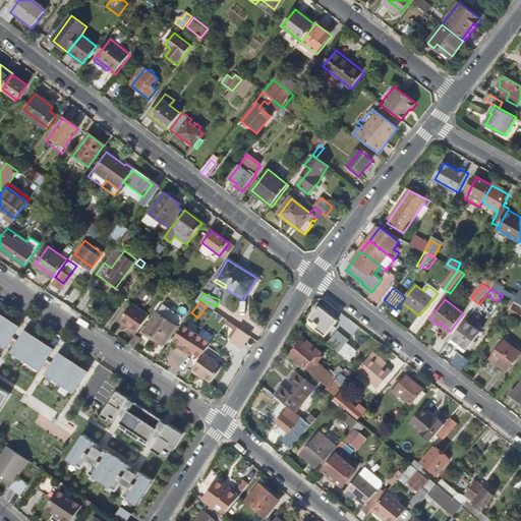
[(148,315),(131,303),(118,322),(128,329),(126,330),(133,335),(148,315)]
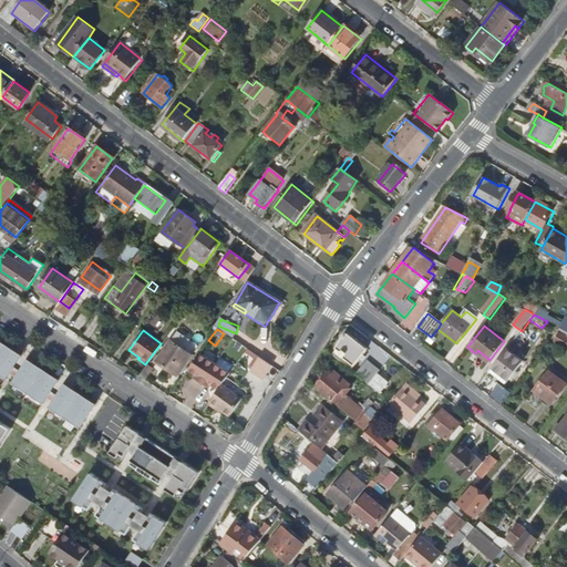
[(368,349),(351,336),(348,337),(338,349),(340,351),(339,353),(354,366),(368,349)]
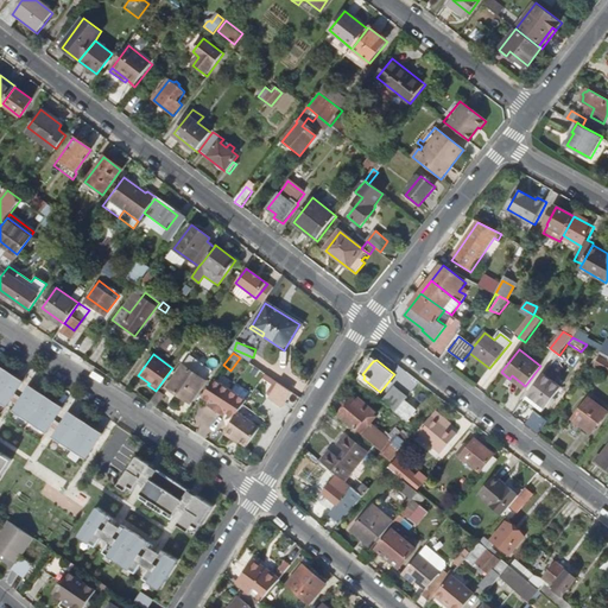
[(607,374),(607,360),(607,362),(601,360),(596,368),(607,374)]
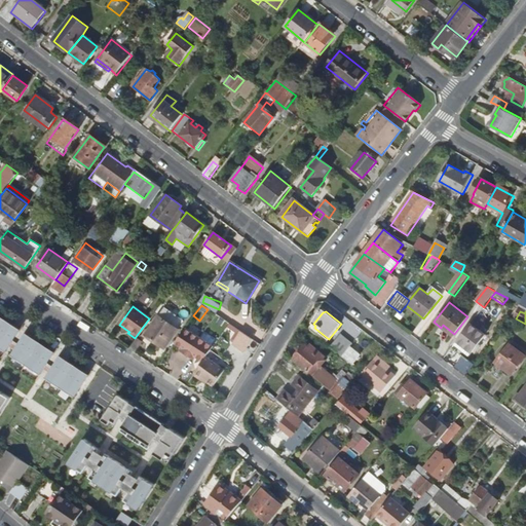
[(0,346),(4,349),(19,327),(0,314),(0,346)]
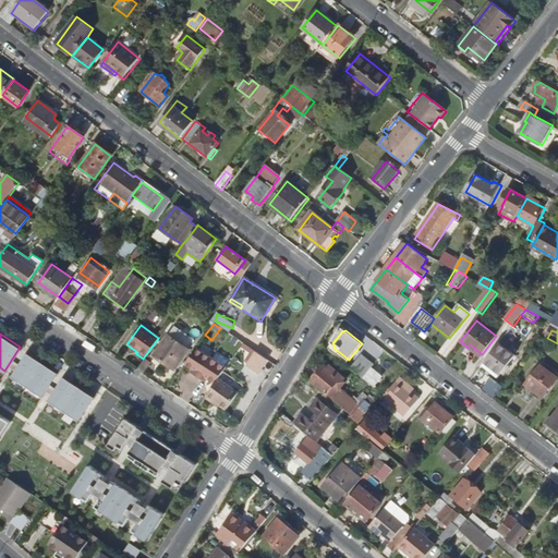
[(187,349),(167,335),(153,354),(173,370),(187,349)]
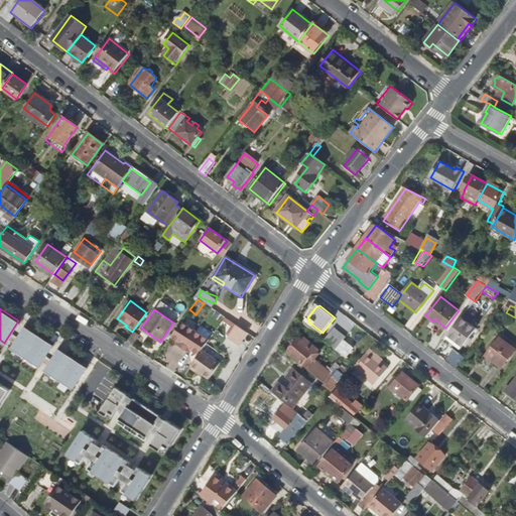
[(236,327),(225,317),(217,329),(229,338),(236,327)]
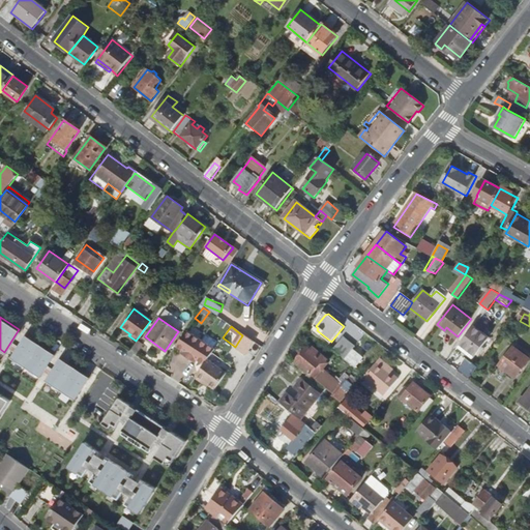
[(457,339),(458,336),(446,327),(444,330),(457,339)]
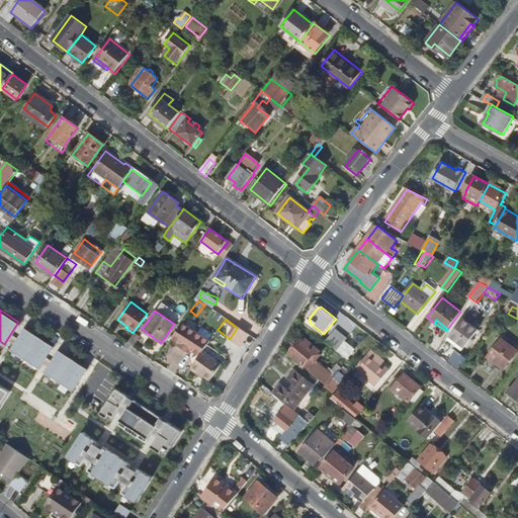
[(478,332),(463,320),(446,342),(461,353),(478,332)]
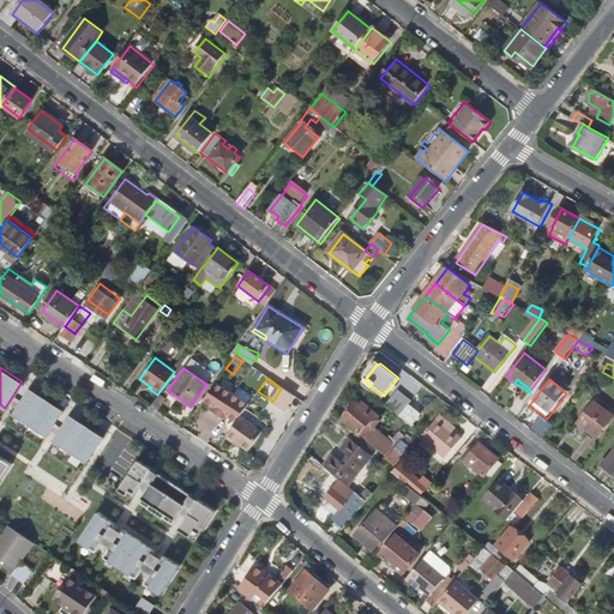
[(232,395),(215,384),(203,401),(210,407),(218,411),(232,395)]
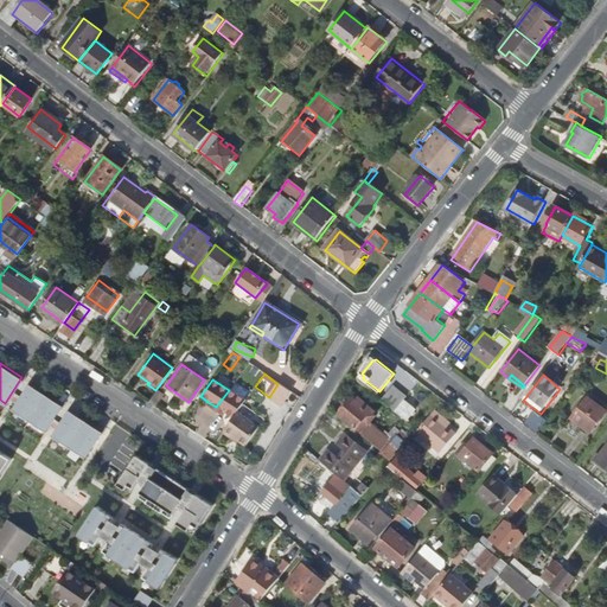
[(45,430),(62,404),(30,382),(12,408),(45,430)]
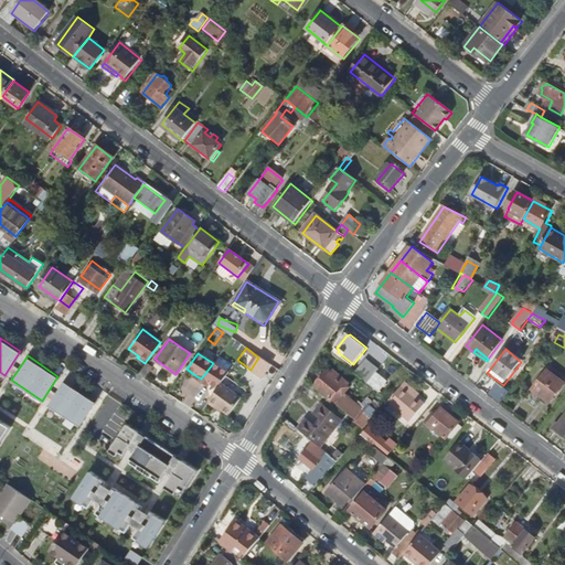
[(366,360),(355,373),(381,394),(385,390),(372,379),(379,370),(366,360)]
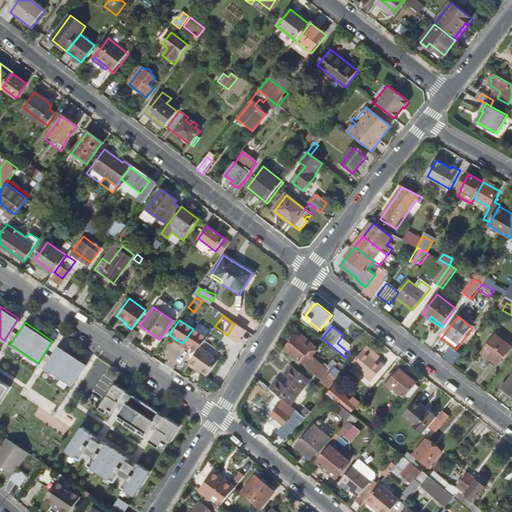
[(206,338),(193,329),(182,343),(189,348),(196,352),(206,338)]
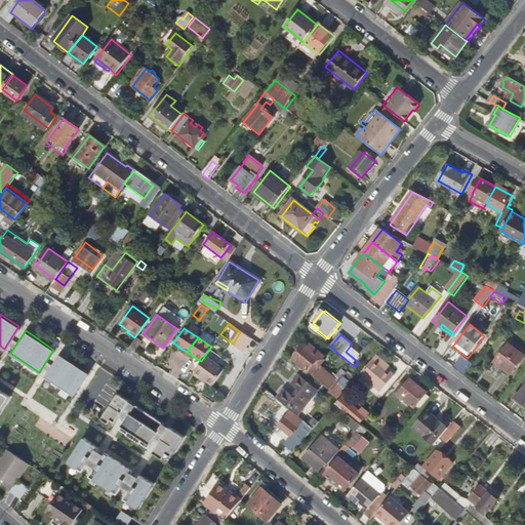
[(313,375),(325,360),(324,359),(325,357),(316,349),(314,350),(307,345),(293,360),(313,375)]
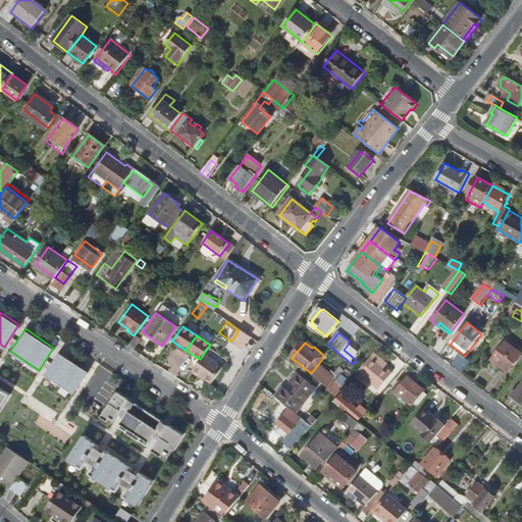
[(498,364),(508,372),(521,355),(507,343),(492,360),(498,364)]
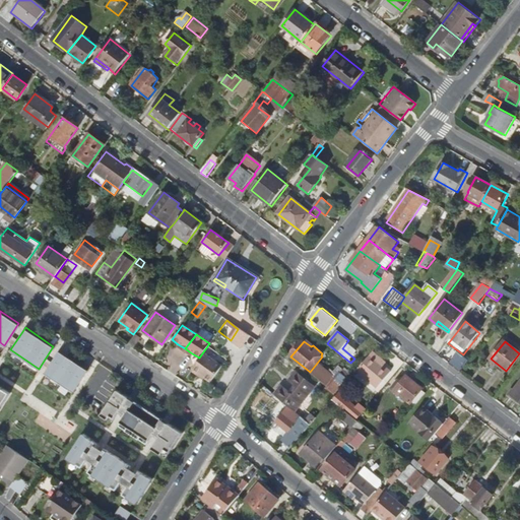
[(73,392),(88,370),(60,350),(45,373),(73,392)]
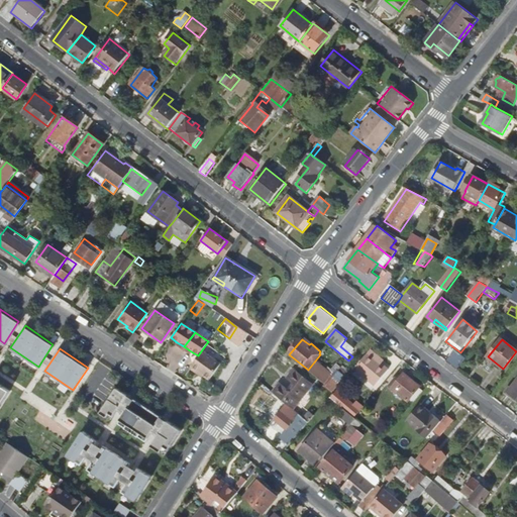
[(220,364),(201,350),(198,355),(189,369),(196,374),(197,372),(208,380),(220,364)]
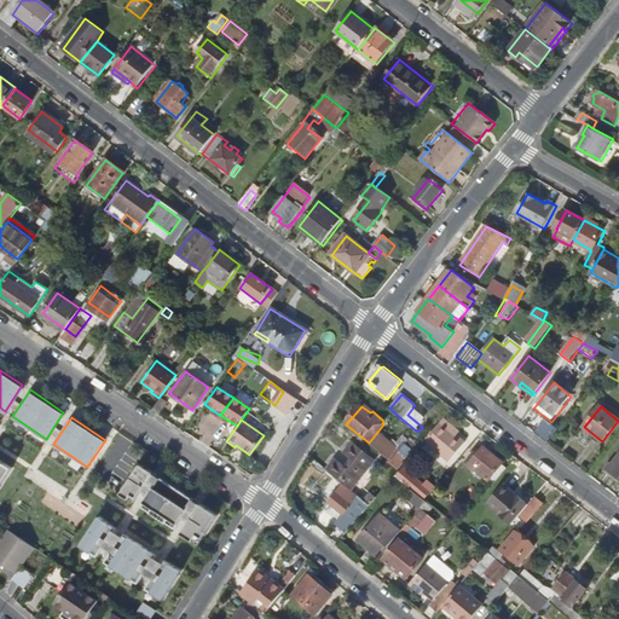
[(458,431),(444,420),(440,423),(456,435),(458,431)]
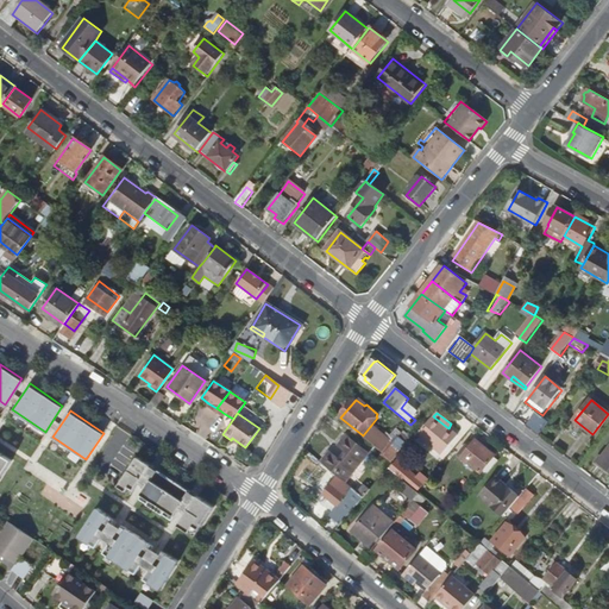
[(449,428),(433,416),(420,432),(418,435),(441,456),(457,435),(449,428)]
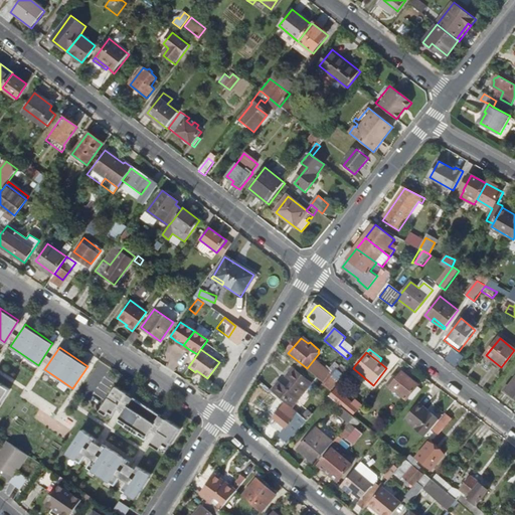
[(498,371),(501,367),(491,359),(488,363),(498,371)]
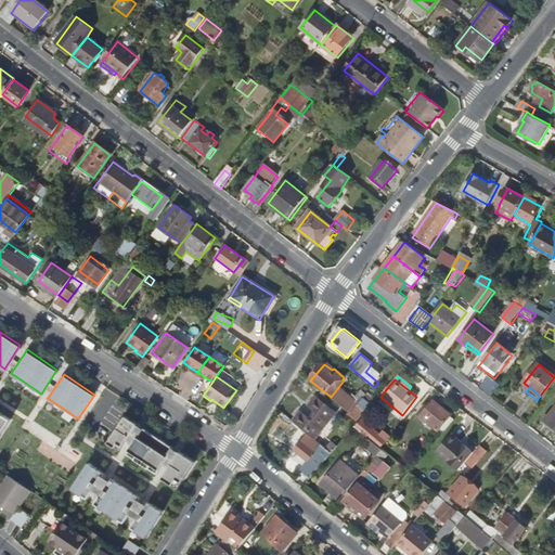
[(300,413),(293,423),(309,435),(317,441),(337,415),(315,398),(310,407),(319,415),(312,423),(300,413)]
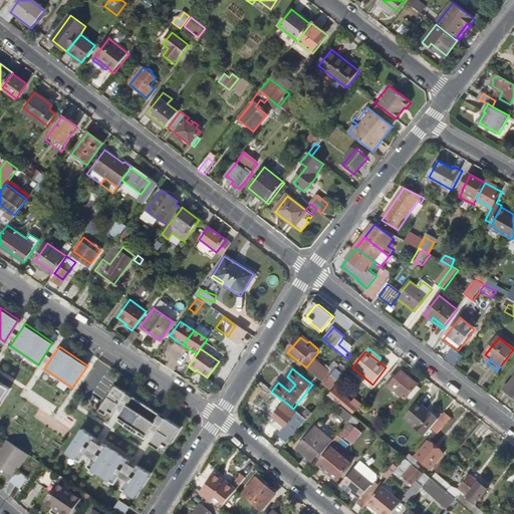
[(337,369),(324,384),(330,390),(343,374),(337,369)]
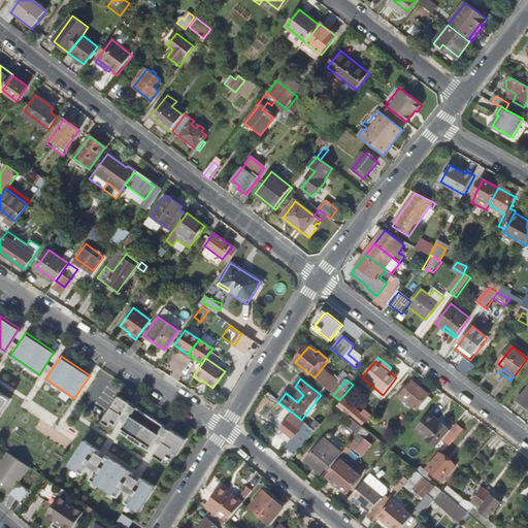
[(402,396),(423,413),(432,400),(429,397),(430,395),(413,383),(402,396)]
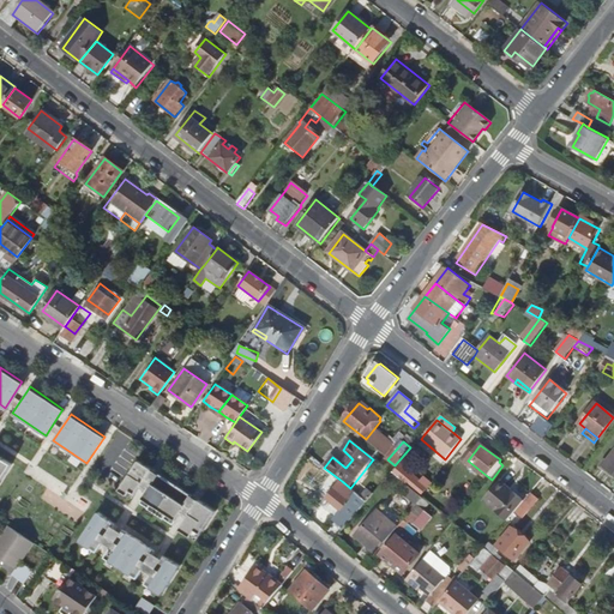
[(137,494),(152,469),(138,459),(119,489),(128,495),(131,491),(137,494)]
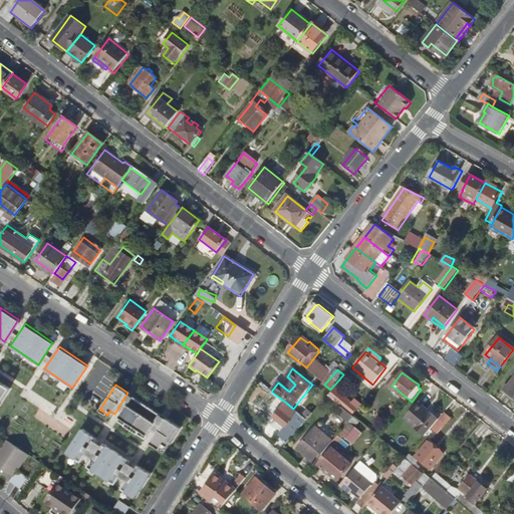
[(337,392),(332,399),(343,408),(353,416),(362,405),(355,399),(351,403),(337,392)]
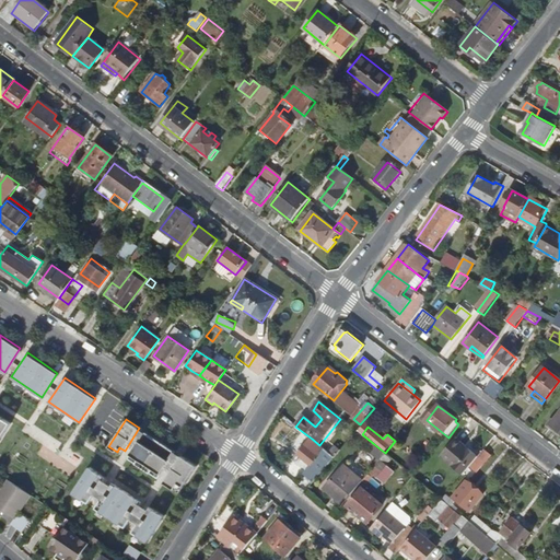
[(156,478),(175,451),(144,431),(127,458),(156,478)]
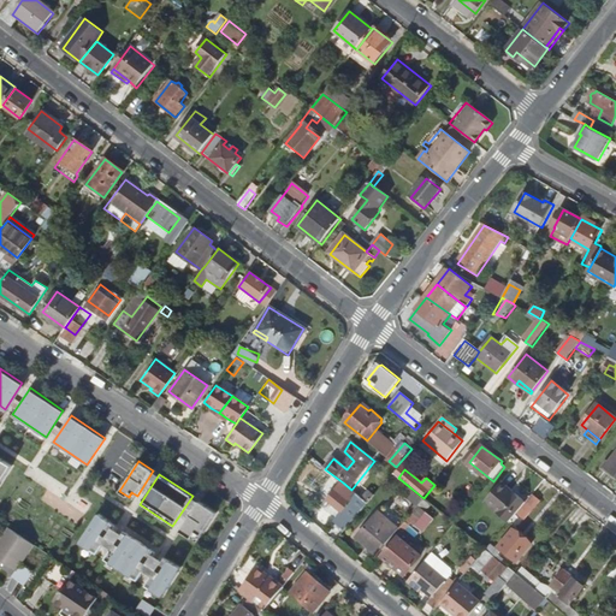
[(486,502),(510,522),(519,513),(527,502),(502,481),(486,502)]
